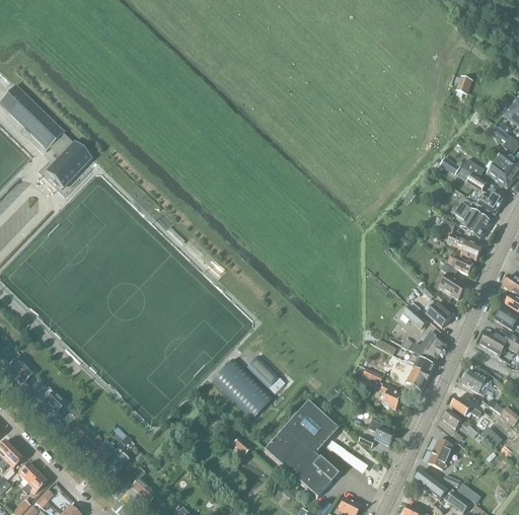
[(452,87),(449,95),(464,101),(472,78),(471,77),(472,74),(466,72),(465,75),(461,74),(456,88),(452,87)]
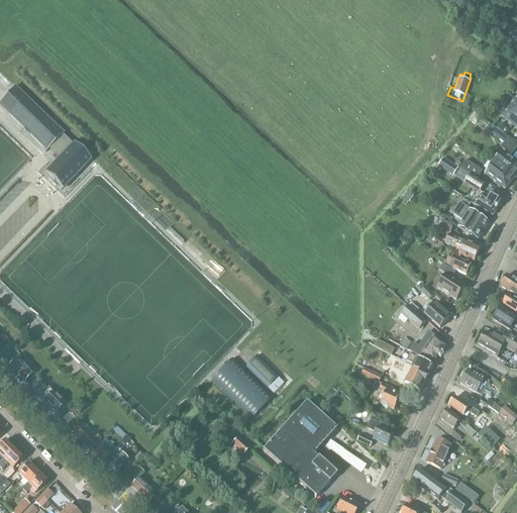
[(76,171),(76,172),(91,156),(73,138),(72,140),(62,131),(64,128),(63,128),(24,92),(24,91),(24,90),(5,110),(6,110),(7,110),(23,126),(28,131),(28,130),(45,146),(45,147),(45,148),(48,144),(59,154),(52,161),(52,162),(45,169),(49,173),(54,177),(61,183),(74,169),(76,171)]
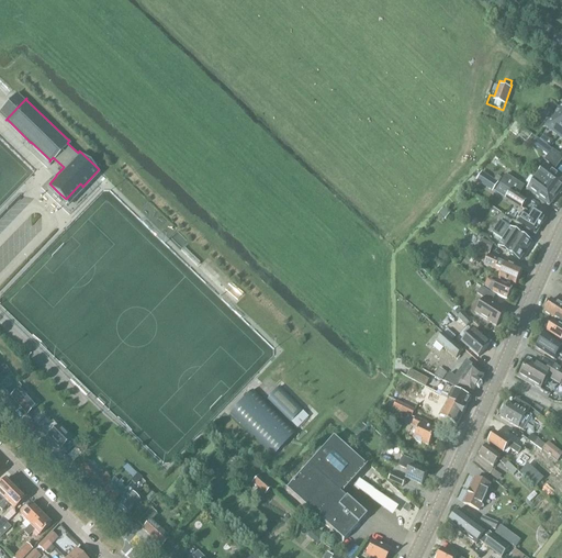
[(561,101),(560,104),(559,103),(544,123),(561,135),(561,101)]
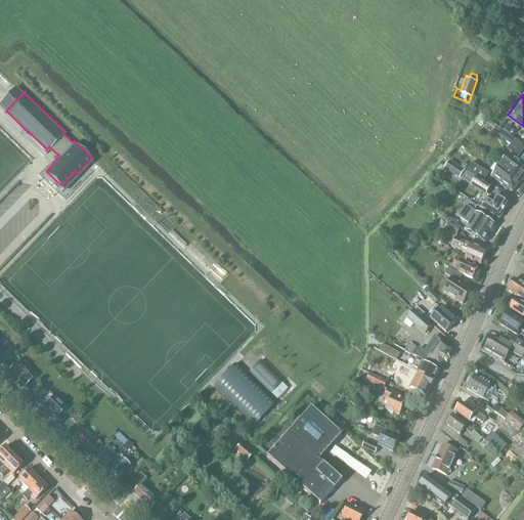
[(480,110),(475,118),(481,122),(486,115),(480,110)]
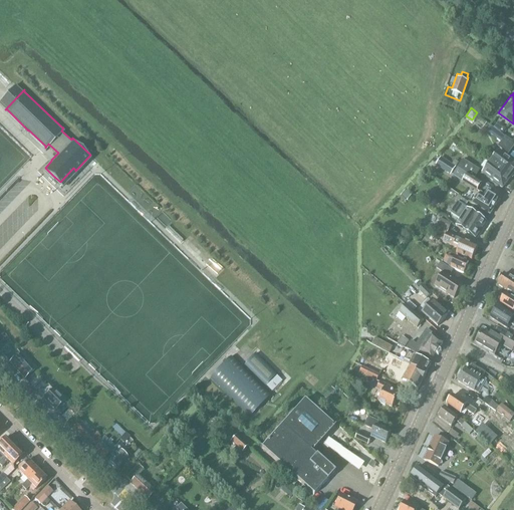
[(488,130),(501,139),(498,143),(508,151),(513,142),(513,140),(492,123),(488,130)]
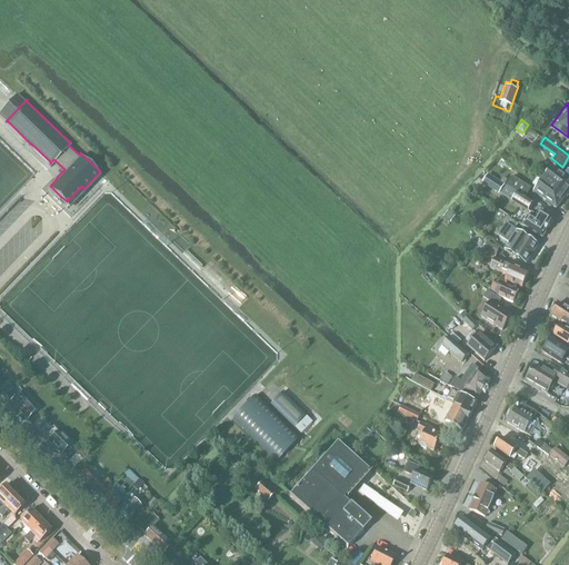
[(568,175),(552,164),(543,176),(566,192),(568,188),(568,175)]
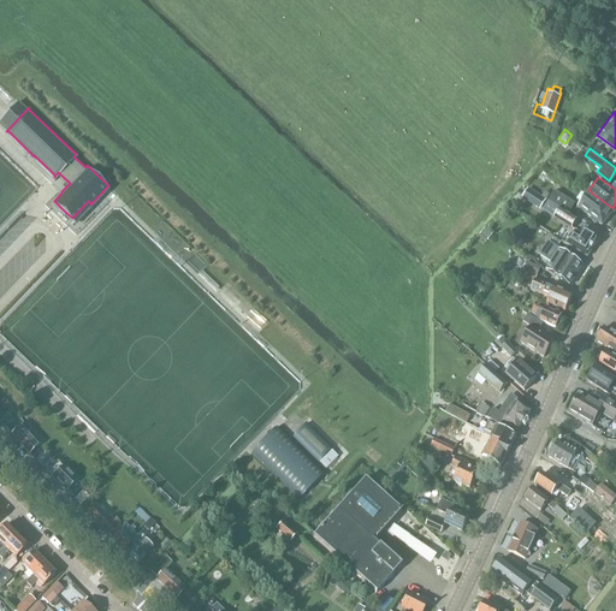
[(528,184),(522,194),(540,205),(546,195),(542,193),(528,184)]
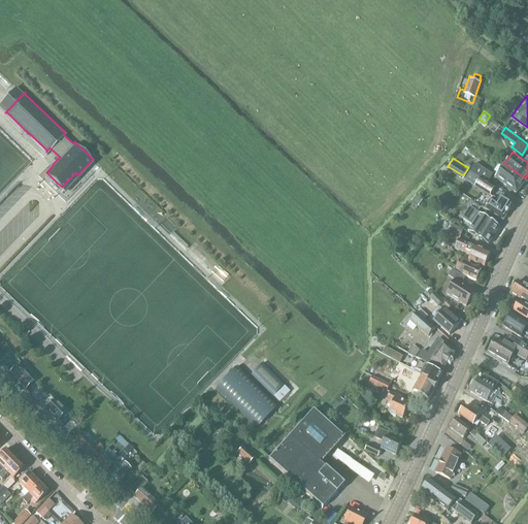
[(464,177),(470,181),(471,178),(475,182),(474,184),(490,193),(495,185),(487,179),(493,171),(475,160),(464,177)]
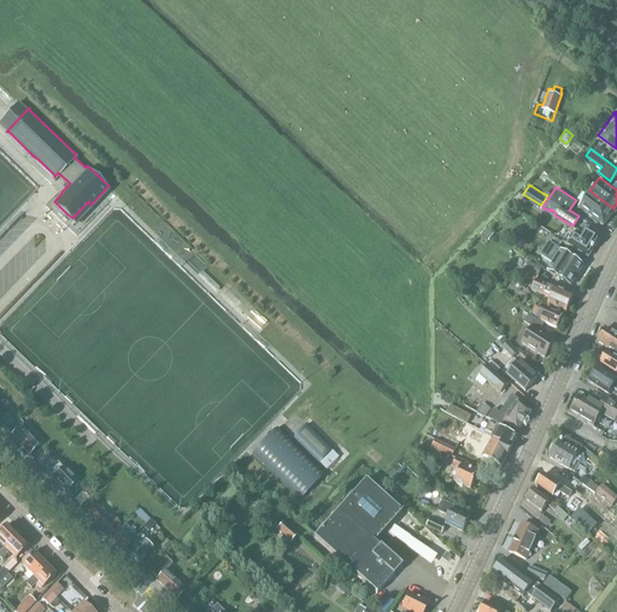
[(613,209),(589,190),(579,204),(587,210),(603,223),(613,209)]
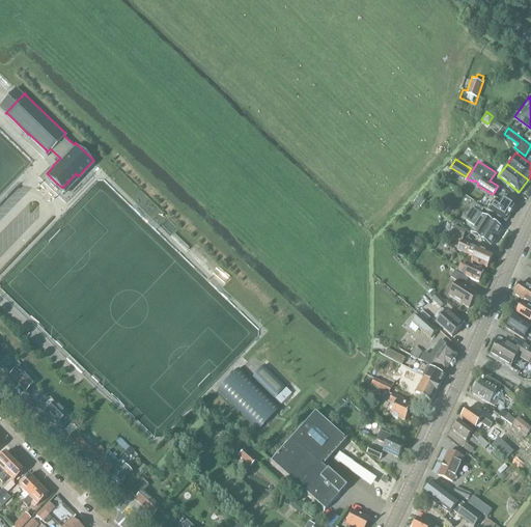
[(516,201),(504,193),(501,198),(496,195),(495,197),(494,197),(487,206),(506,218),(516,201)]
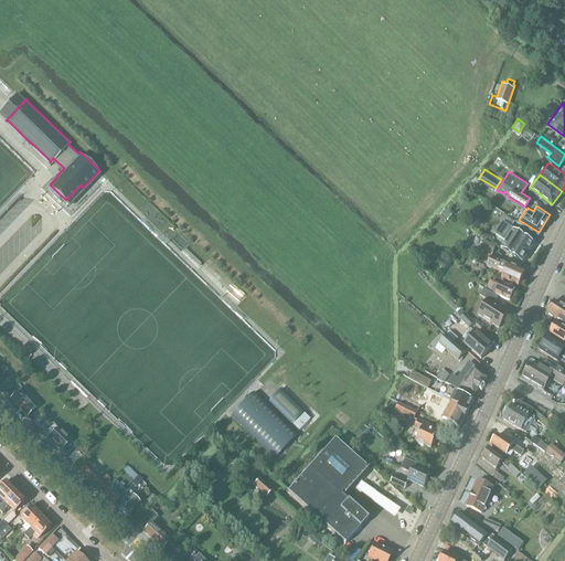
[(503,211),(500,218),(503,220),(497,231),(505,237),(501,244),(522,258),(534,240),(511,224),(514,219),(503,211)]
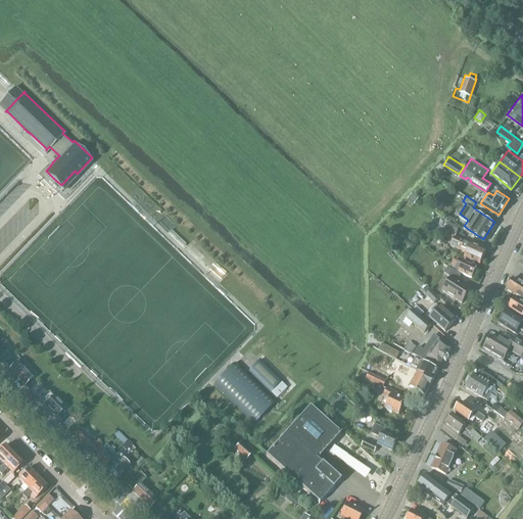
[(444,225),(456,230),(459,224),(446,219),(444,225)]
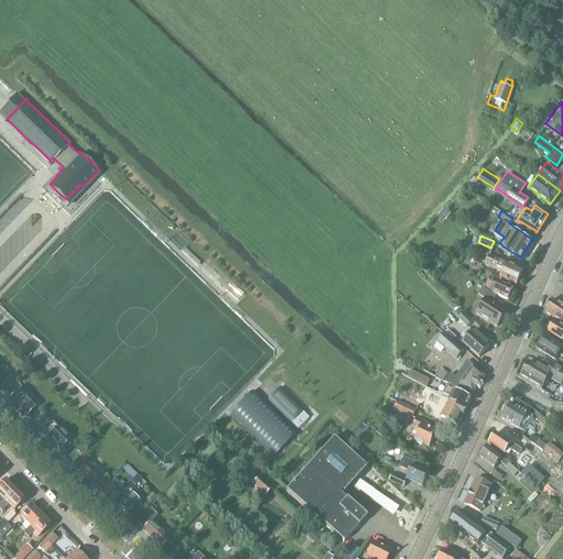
[(466,249),(463,252),(470,258),(474,262),(476,259),(466,249)]
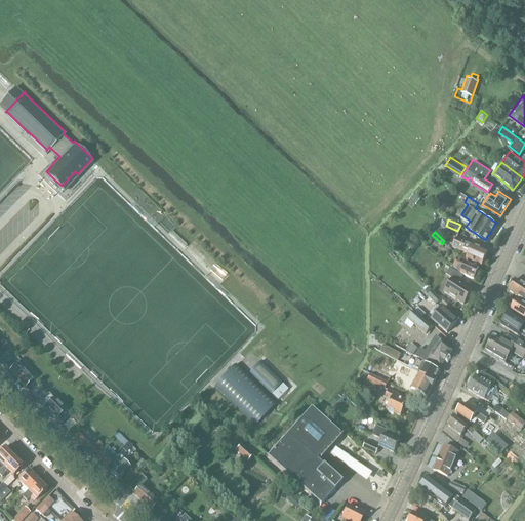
[(451,244),(469,251),(466,256),(481,264),(488,248),(456,235),(451,244)]
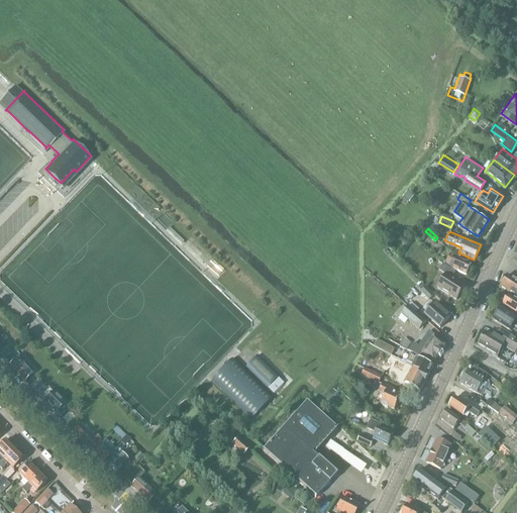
[(445,260),(453,266),(467,272),(472,261),(458,254),(457,258),(448,253),(445,260)]
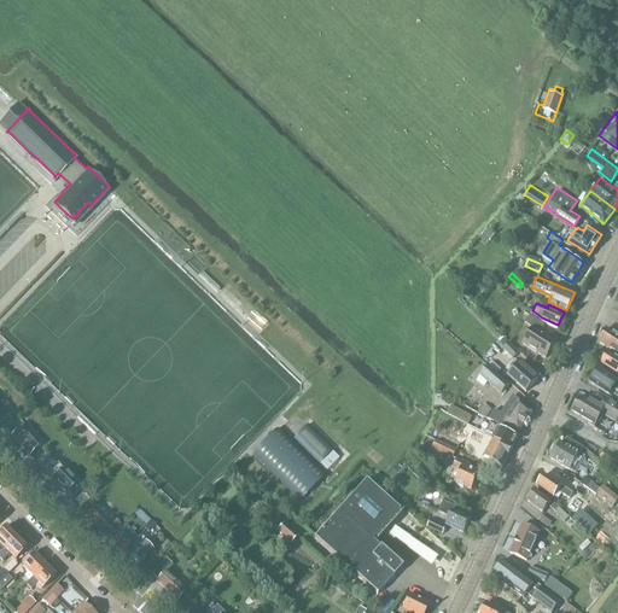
[(523,340),(546,354),(555,338),(540,328),(544,321),(530,311),(525,319),(532,325),(523,340)]
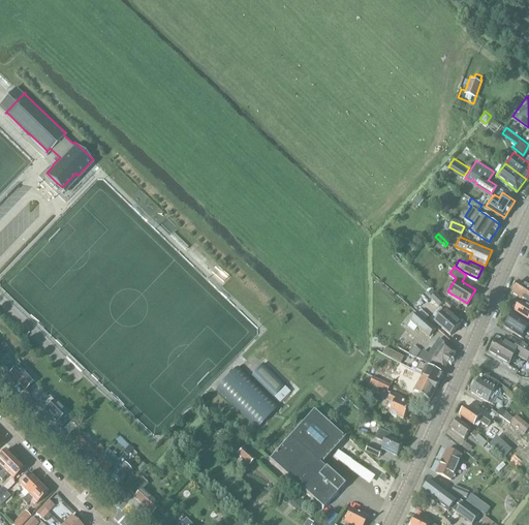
[(511,289),(528,300),(526,302),(521,299),(518,303),(516,304),(515,306),(515,308),(514,309),(528,318),(528,315),(528,284),(519,278),(511,289)]
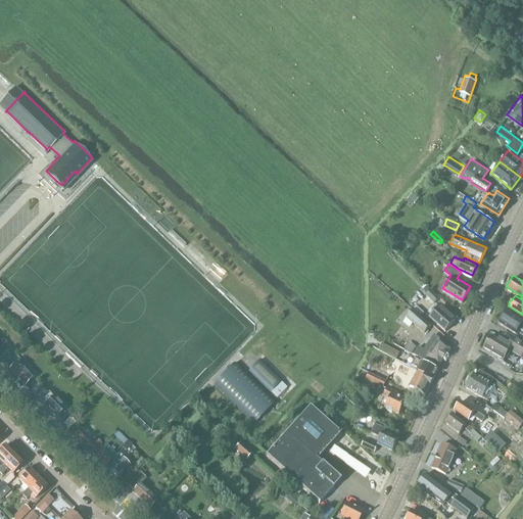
[(426,291),(434,299),(439,294),(431,286),(426,291)]
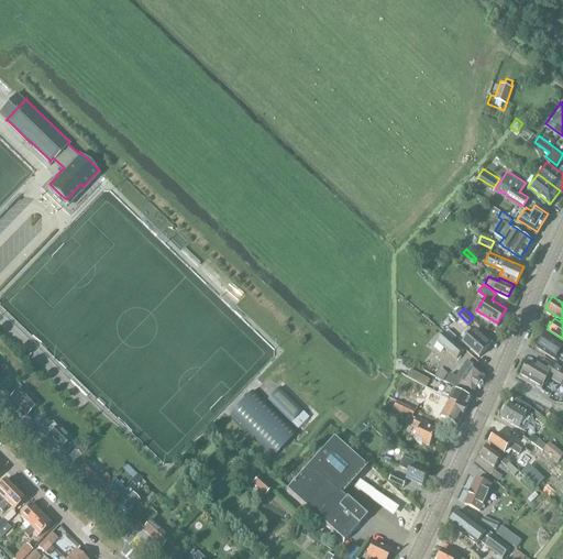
[(463,339),(471,346),(479,353),(490,341),(474,327),(463,339)]
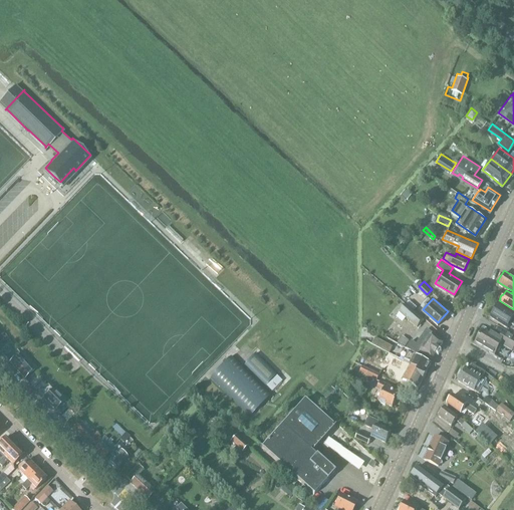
[(398,305),(400,307),(399,308),(417,324),(424,316),(404,299),(398,305)]
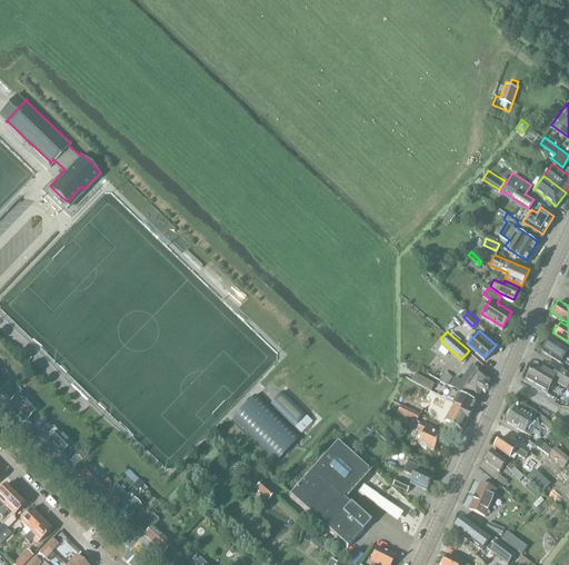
[(548,339),(542,348),(548,352),(556,357),(561,360),(565,355),(568,357),(568,347),(568,345),(551,335),(550,336),(548,339)]
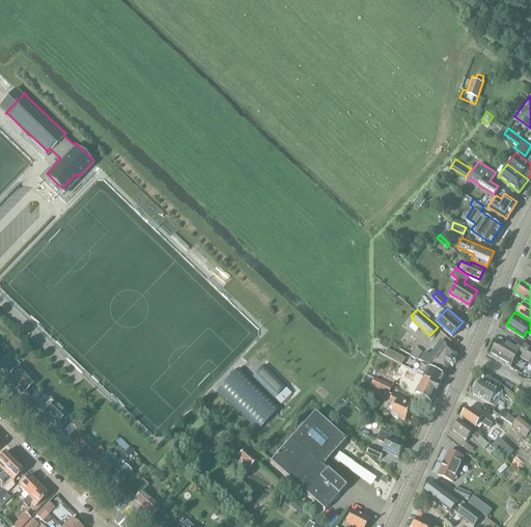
[(419,356),(422,358),(431,363),(434,360),(445,368),(457,351),(441,336),(429,352),(424,349),(419,356)]
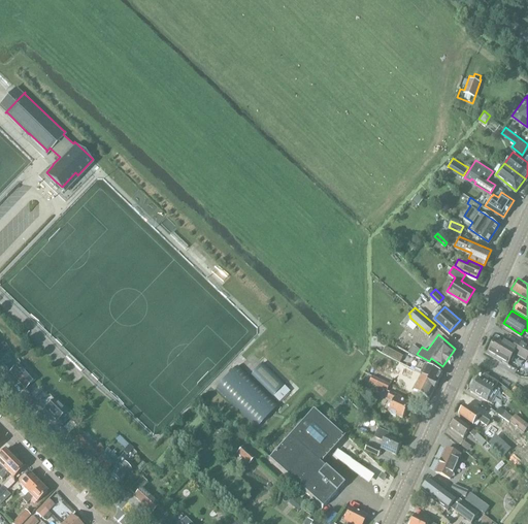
[(488,350),(496,355),(496,356),(501,359),(501,358),(507,361),(515,351),(518,352),(520,349),(527,353),(527,352),(527,342),(518,337),(514,345),(504,338),(502,341),(495,336),(488,350)]
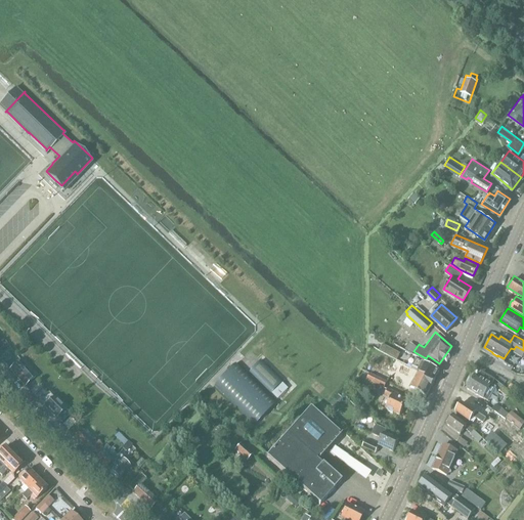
[(405,344),(412,349),(417,344),(409,338),(405,344)]
